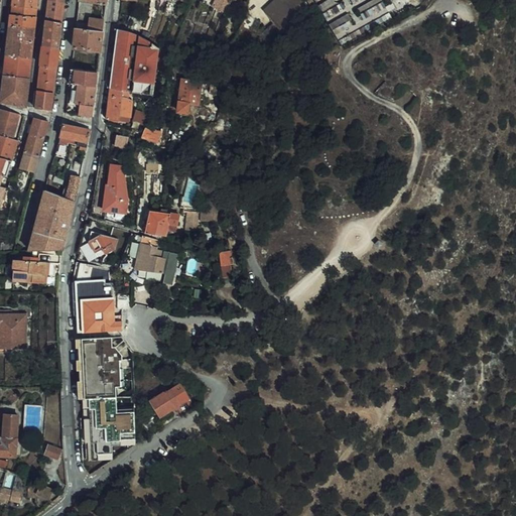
[(13,0),(13,6),(37,9),(38,0),(13,0)]
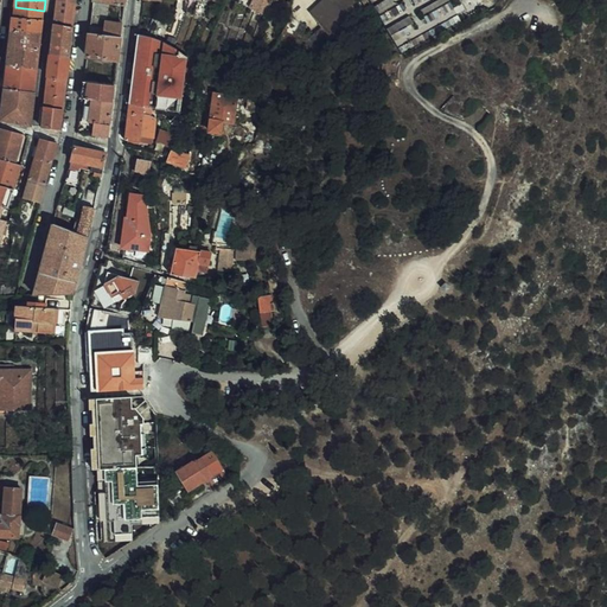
[(57,0),(56,24),(74,27),(77,1),(74,0),(57,0)]
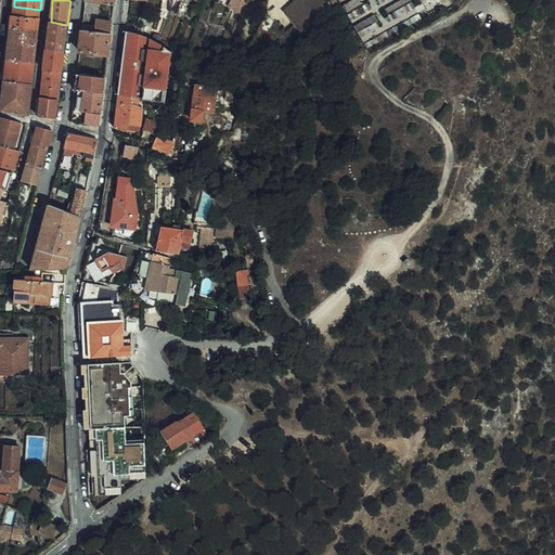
[(300,8),(302,11),(317,0),(286,0),(281,5),(284,11),(288,8),(293,13),(300,8)]
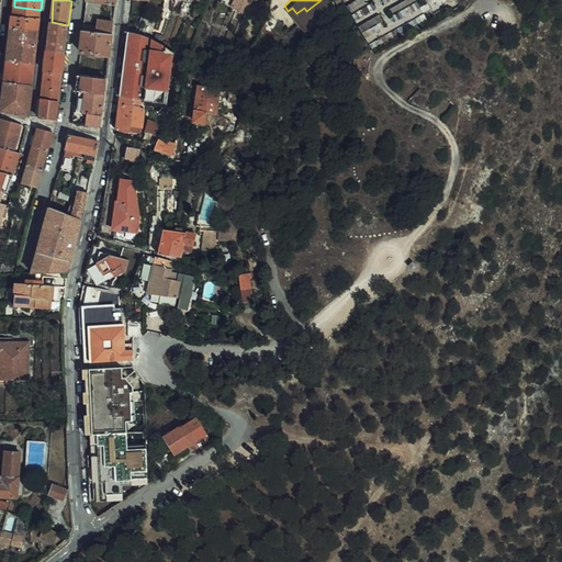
[(329,3),(326,0),(321,0),(306,11),(292,22),(296,26),(329,3)]
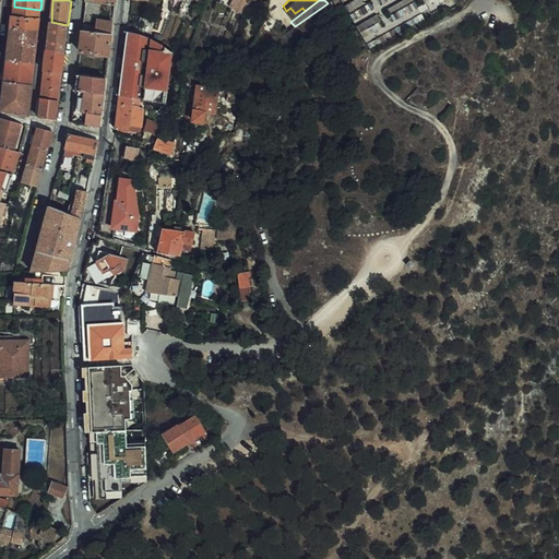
[(98,19),(100,4),(86,2),(84,28),(94,30),(96,19),(98,19)]
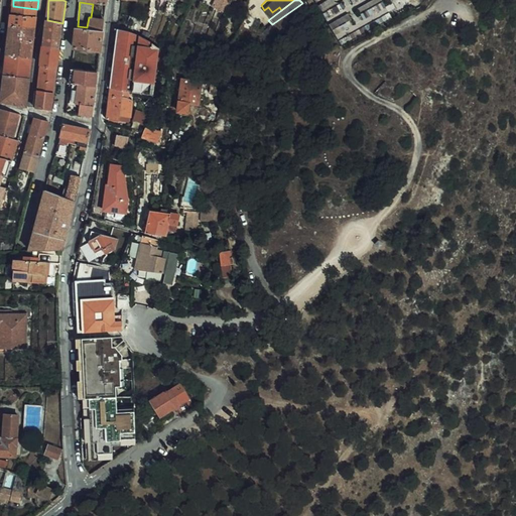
[(333,19),(329,21),(340,38),(358,26),(344,4),(329,13),(333,19)]
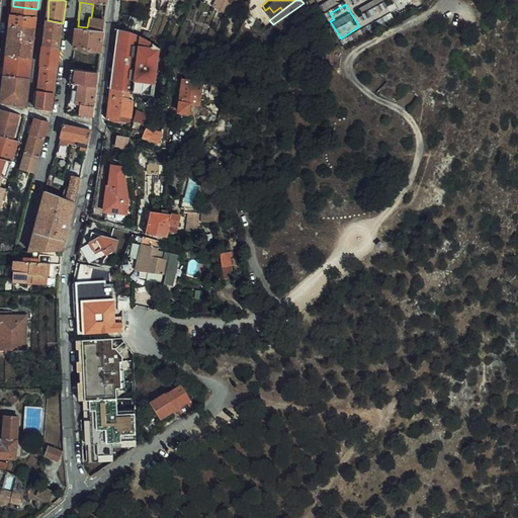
[(262,5),(259,7),(269,20),(282,10),(280,7),(273,12),(269,7),(265,10),(262,5)]
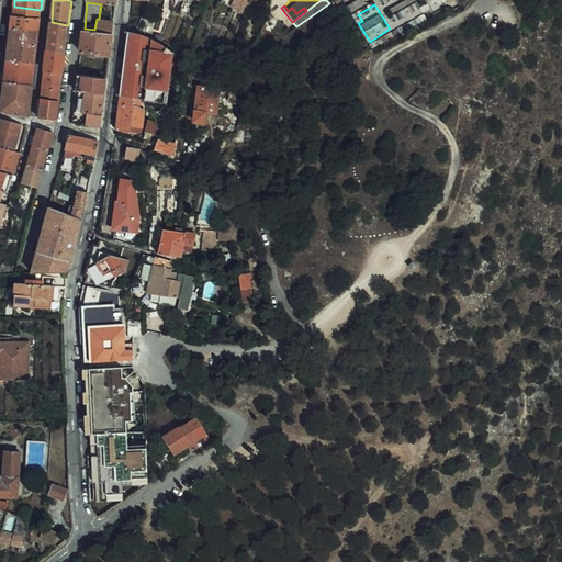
[(11,27),(38,31),(41,10),(14,7),(11,27)]
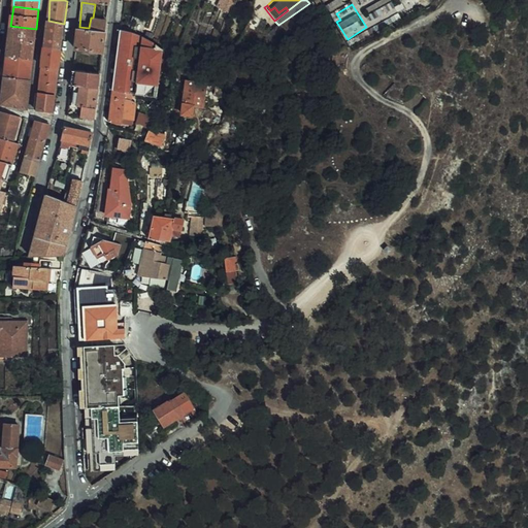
[(91,31),(105,32),(107,21),(92,20),(91,31)]
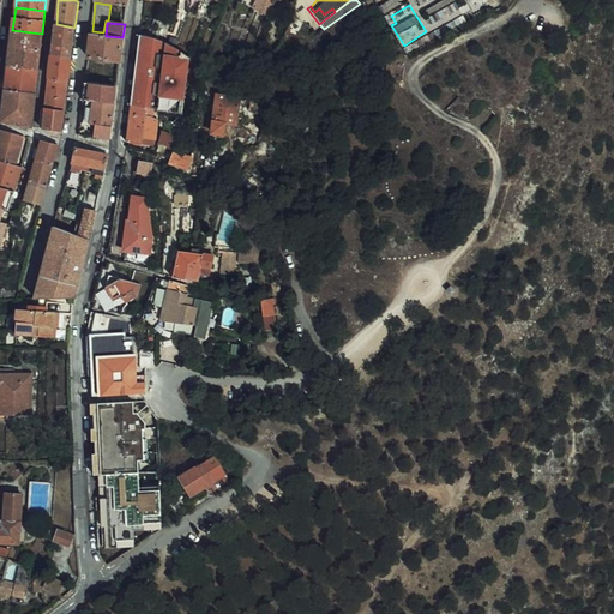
[(52,55),(71,59),(74,28),(56,24),(52,55)]
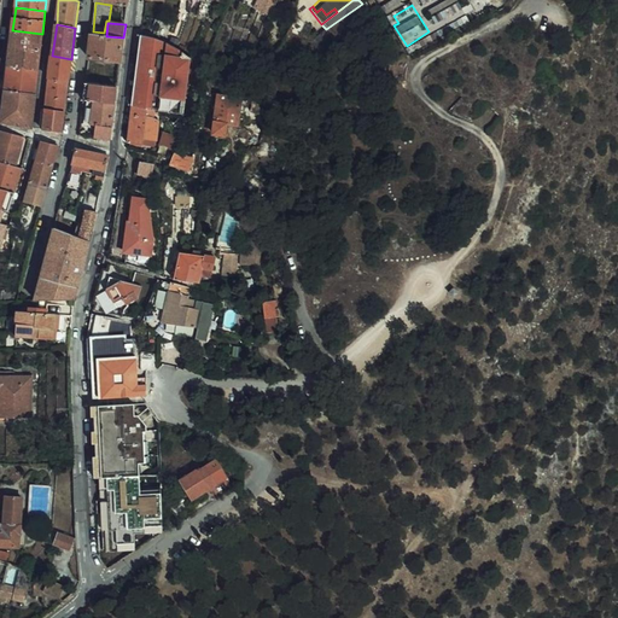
[(9,66),(38,71),(42,34),(12,30),(9,66)]
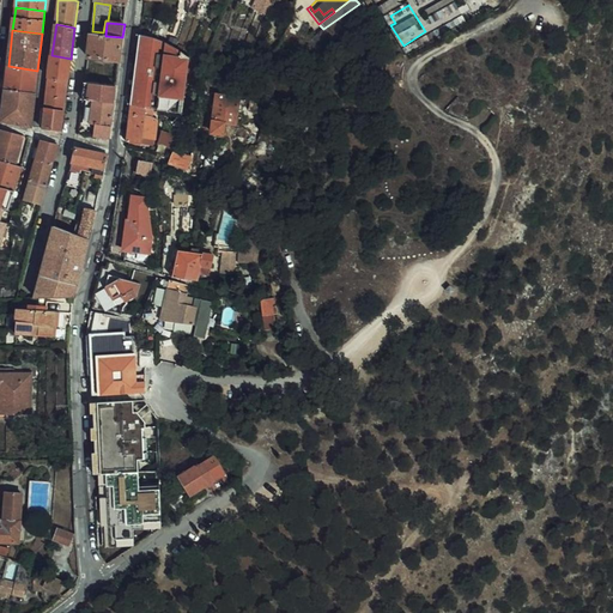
[(151,31),(139,30),(131,99),(145,102),(155,104),(156,103),(182,104),(190,54),(171,40),(151,31)]
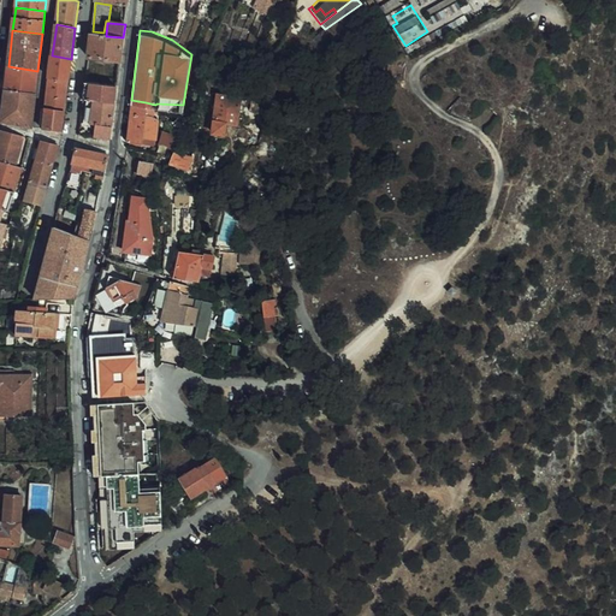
[(123,37),(106,36),(92,34),(89,59),(119,61),(123,37)]
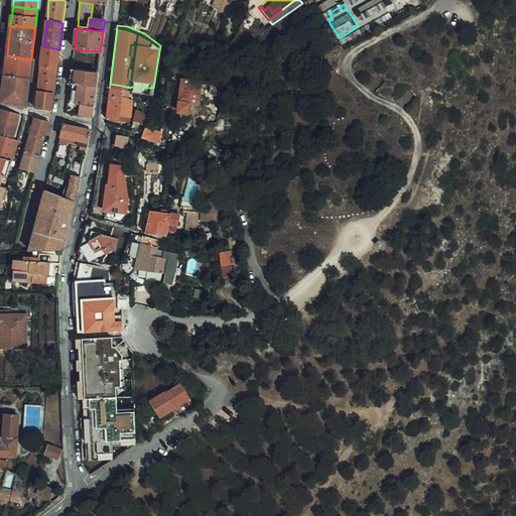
[(41,67),(56,69),(59,49),(43,46),(41,67)]
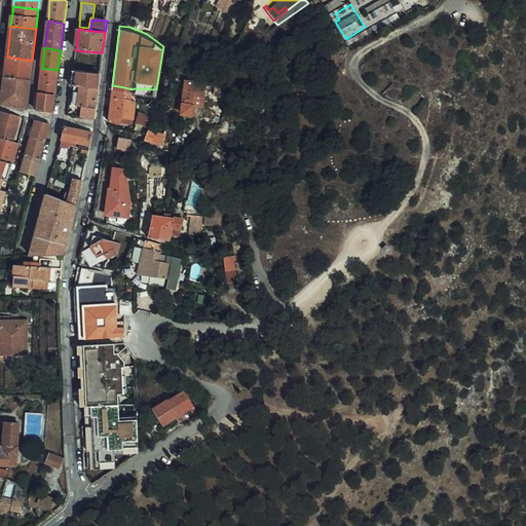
[(5,77),(30,81),(32,61),(7,57),(5,77)]
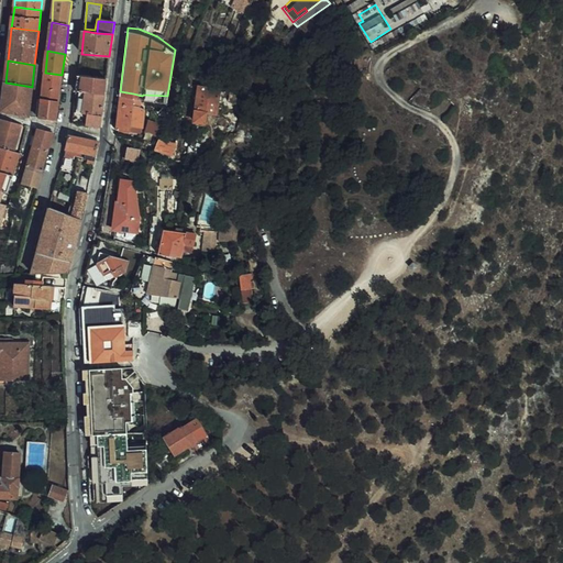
[(42,99),(59,101),(62,75),(45,73),(42,99)]
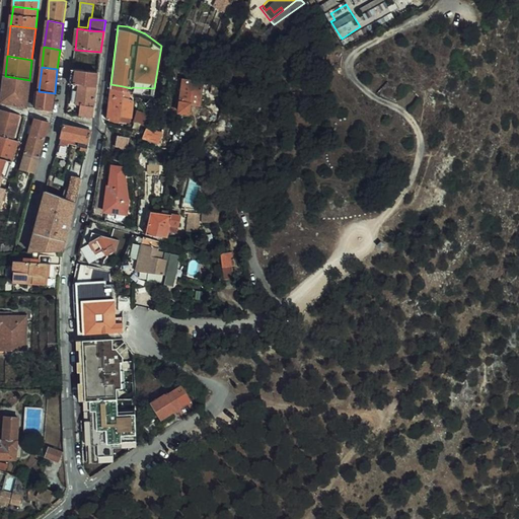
[(98,73),(94,73),(86,71),(72,70),(70,84),(78,85),(78,89),(96,91),(98,73)]
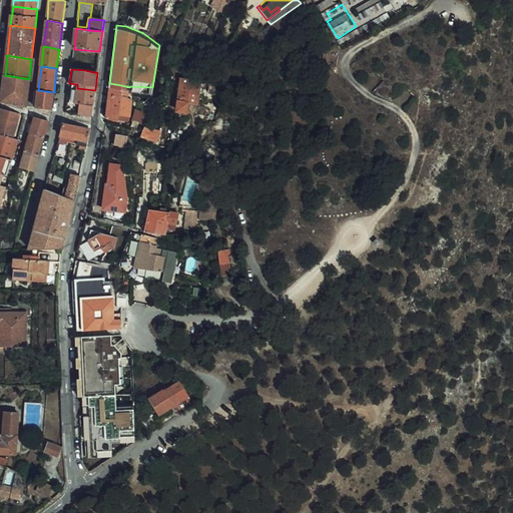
[(29,79),(5,75),(2,101),(26,105),(29,79)]
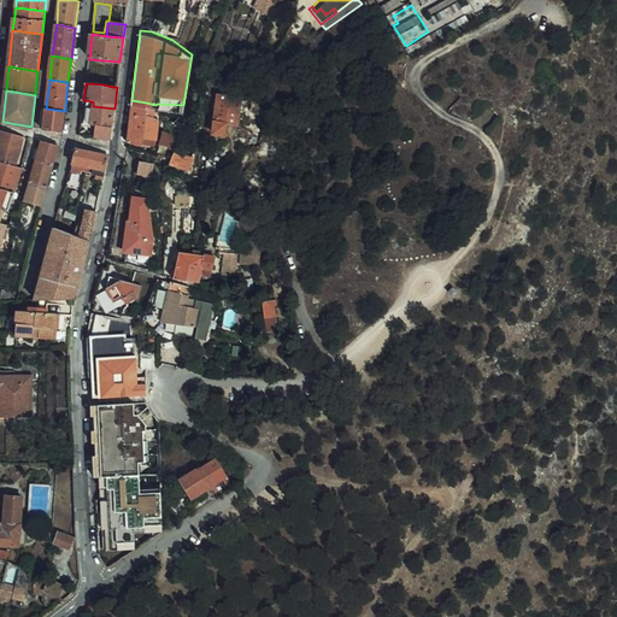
[(229,128),(240,129),(244,101),(222,98),(216,135),(227,137),(229,128)]
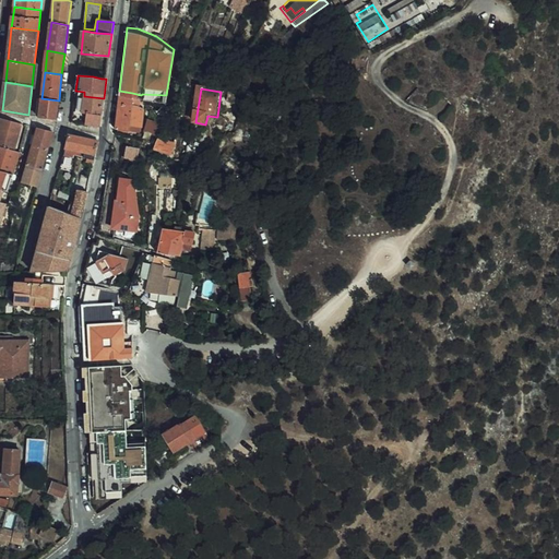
[(131,102),(132,93),(119,91),(115,125),(128,126),(129,121),(140,122),(142,107),(137,102),(131,102)]
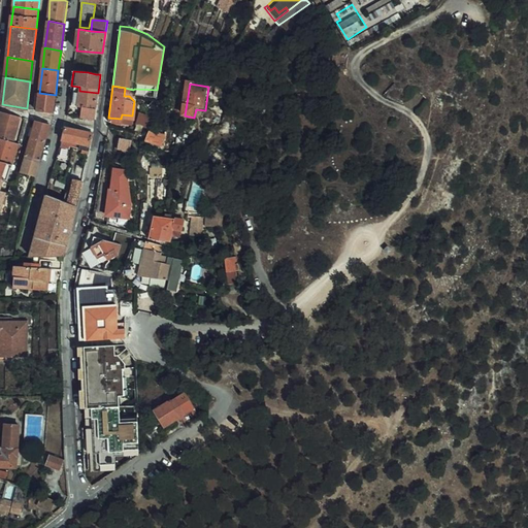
[(227,90),(213,87),(211,96),(221,98),(226,96),(227,90)]
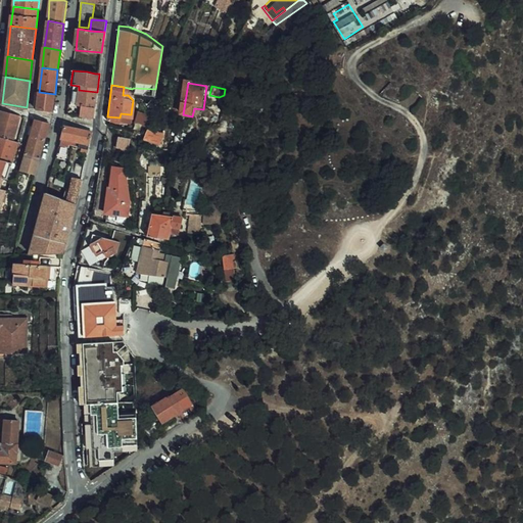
[(82,105),(81,116),(94,119),(97,92),(79,90),(77,105),(82,105)]
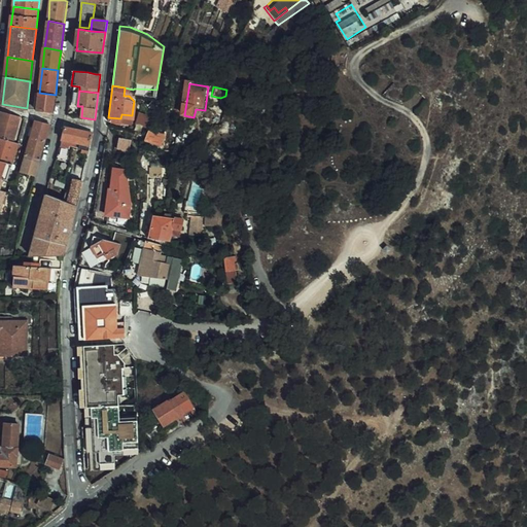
[(37,111),(54,113),(56,95),(39,93),(37,111)]
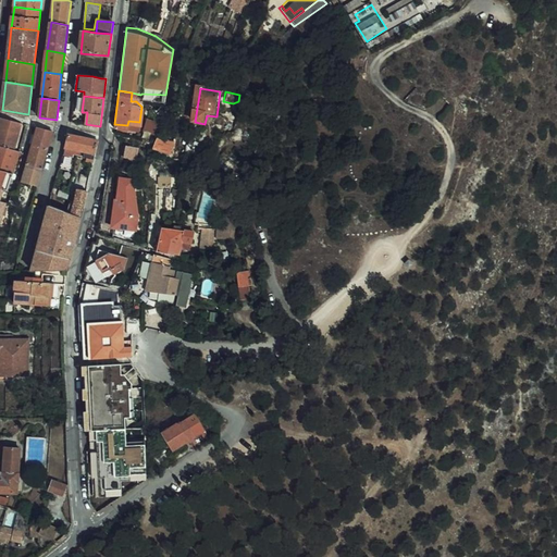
[(207,115),(205,124),(215,125),(217,116),(207,115)]
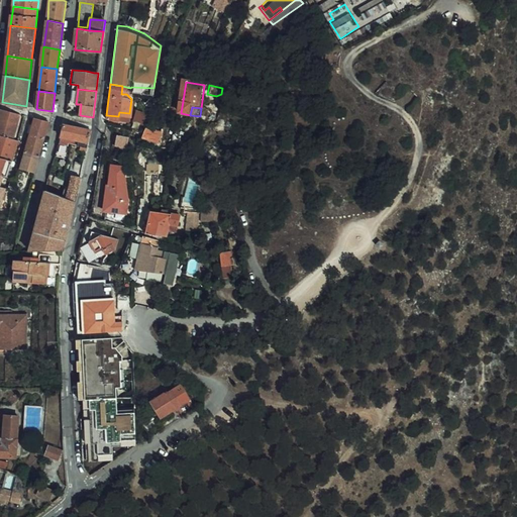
[(20,114),(2,109),(0,113),(0,122),(17,127),(20,114)]
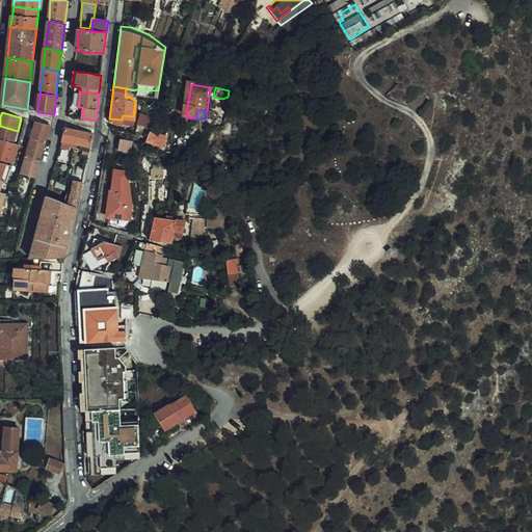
[(148,127),(152,115),(140,112),(137,124),(148,127)]
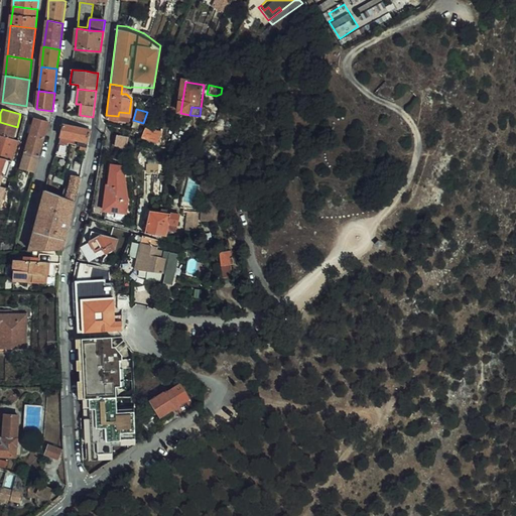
[(30,134),(44,138),(49,123),(34,118),(30,134)]
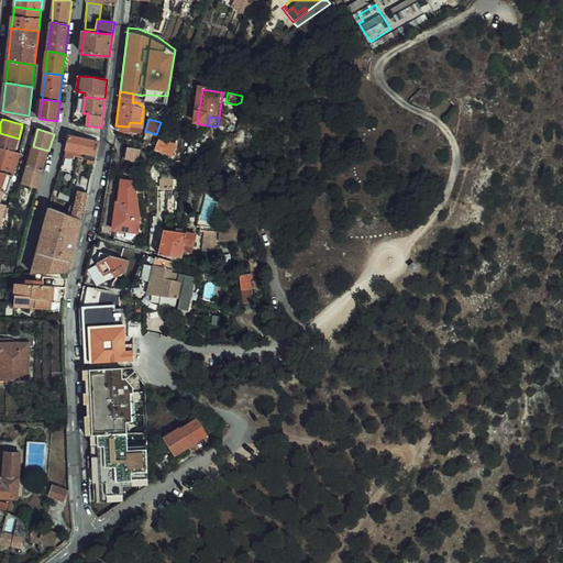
[(0,133),(0,146),(15,151),(19,139),(0,133)]
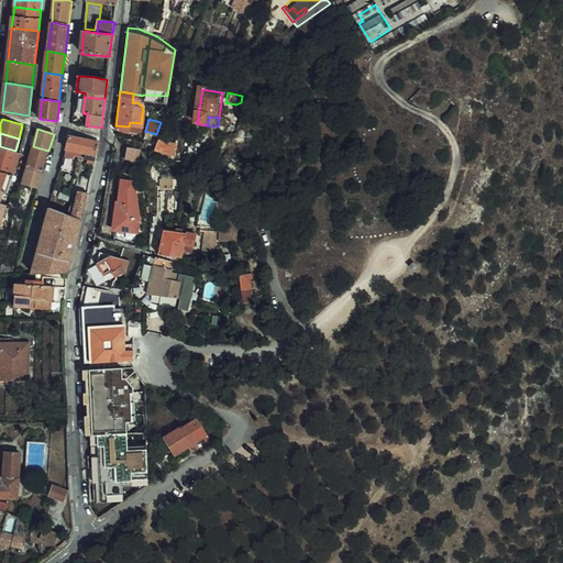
[(99,143),(70,136),(66,148),(65,152),(64,154),(74,156),(88,159),(87,164),(94,165),(95,157),(97,151),(99,143)]
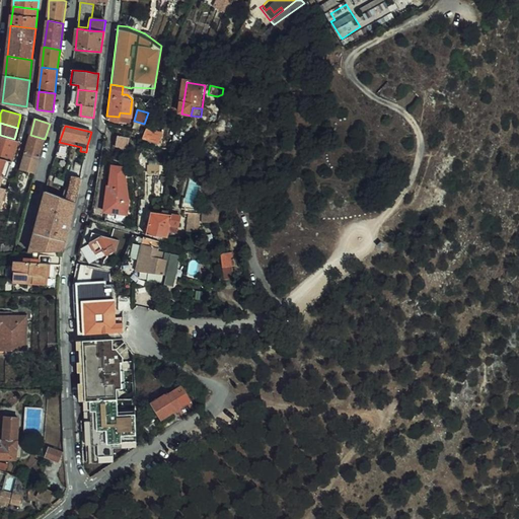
[(162,144),(164,135),(147,131),(143,138),(159,143),(162,144)]
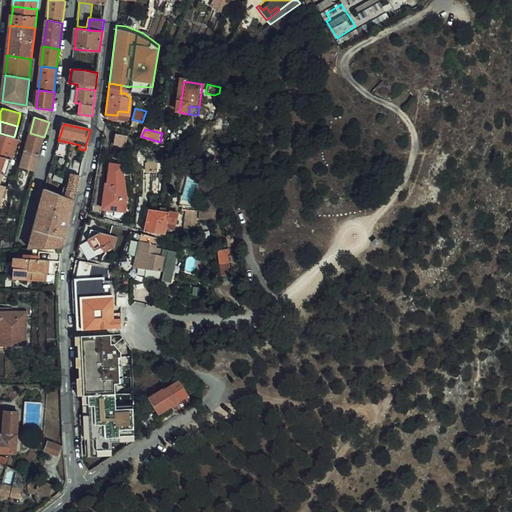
[(18,139),(14,137),(0,133),(0,155),(12,159),(18,139)]
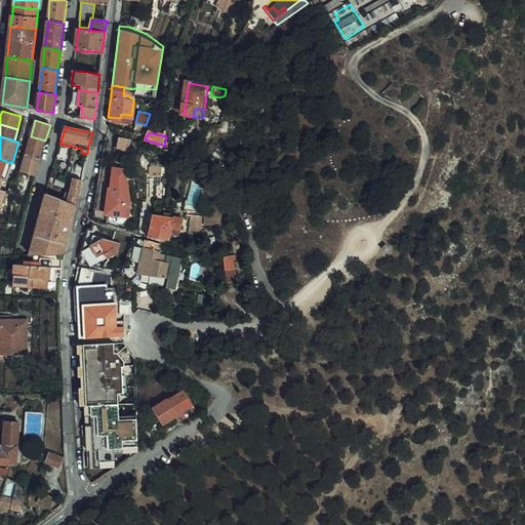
[(45,140),(31,136),(26,155),(37,158),(37,160),(40,161),(45,140)]
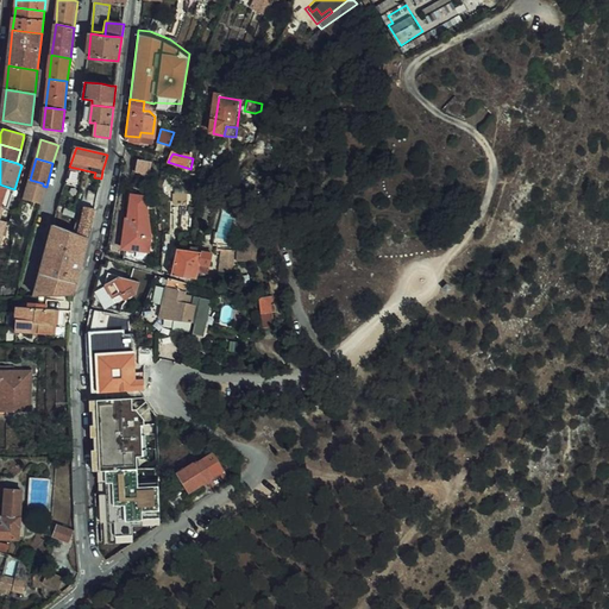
[(155,163),(138,159),(136,173),(152,176),(155,163)]
